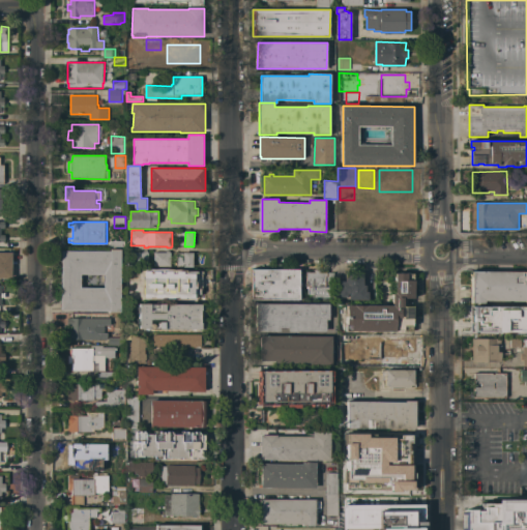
[(111,249),(122,249),(121,313),(110,313),(110,311),(62,311),(62,251),(111,252),(111,249)]
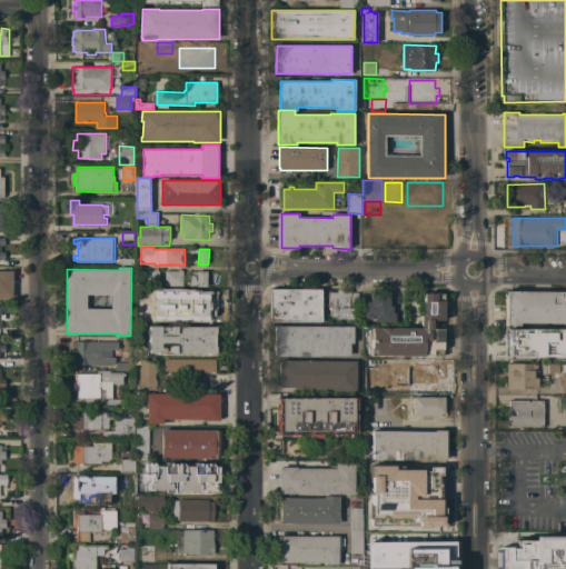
[(156,271),(156,269),(159,269),(159,271),(160,271),(160,286),(142,286),(142,271),(156,271)]
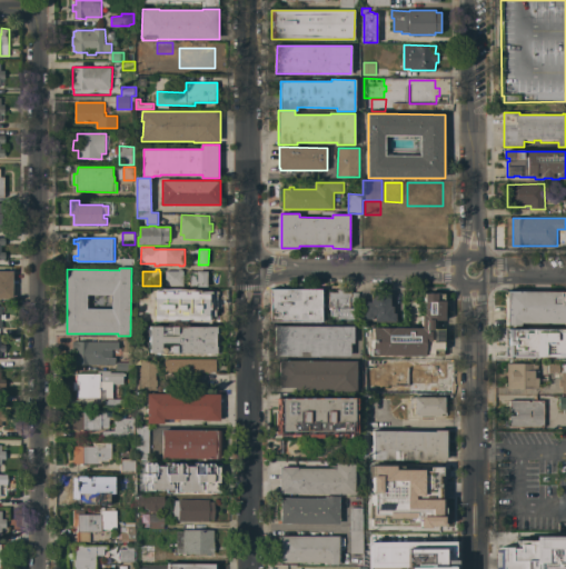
[(179,271),(179,270),(184,270),(184,271),(185,271),(185,286),(167,286),(167,270),(179,271)]
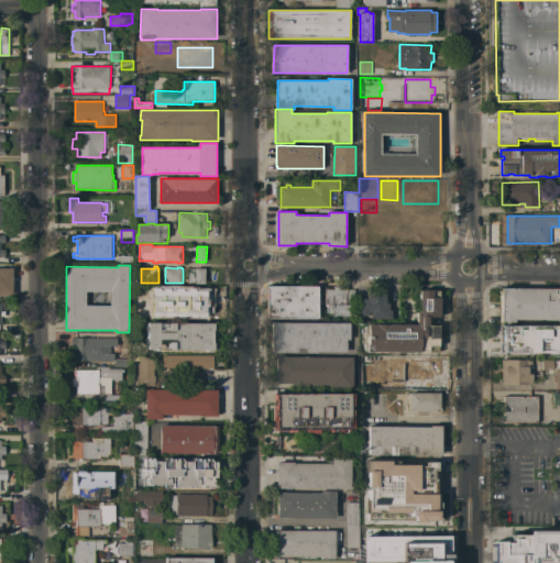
[(0,268),(14,268),(13,296),(0,295),(0,268)]
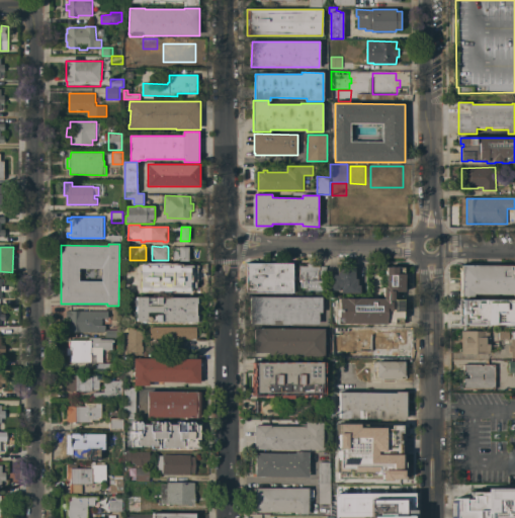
[(190,247),(189,261),(181,261),(181,247),(190,247)]
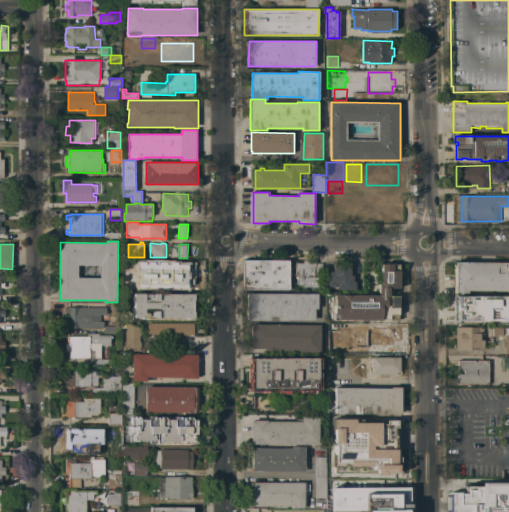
[(140,259),(158,259),(158,261),(160,261),(160,260),(164,260),(164,262),(166,262),(188,262),(188,269),(191,269),(191,277),(188,277),(187,286),(165,285),(165,271),(159,271),(159,268),(158,268),(158,272),(139,272),(140,259)]
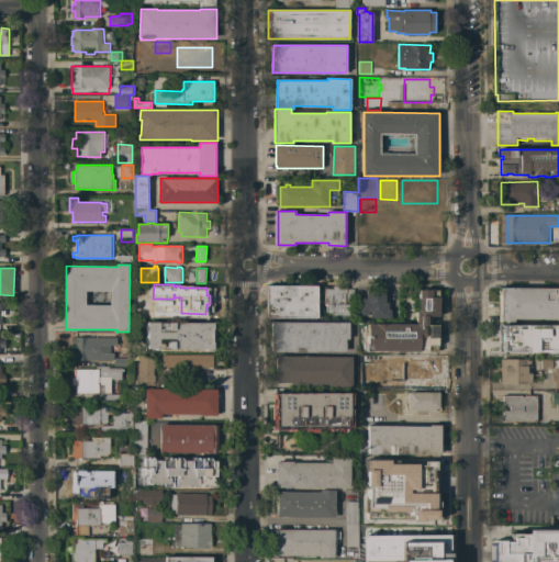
[(319,285),(319,317),(267,317),(268,285),(319,285)]
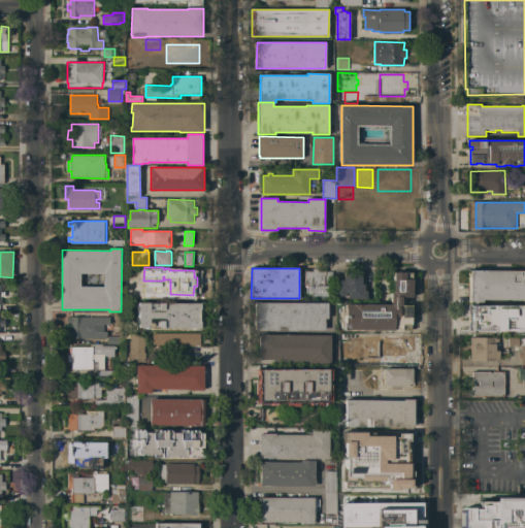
[(314,271),(314,268),(320,269),(320,271),(333,271),(332,296),(305,295),(306,271),(314,271)]
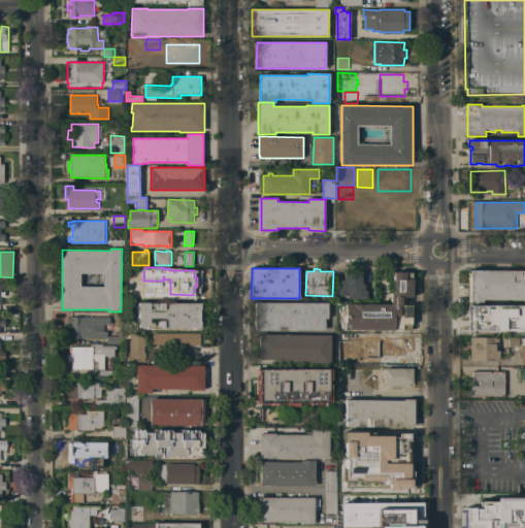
[(524,302),(524,300),(483,299),(483,302),(470,302),(470,270),(524,270),(524,302)]
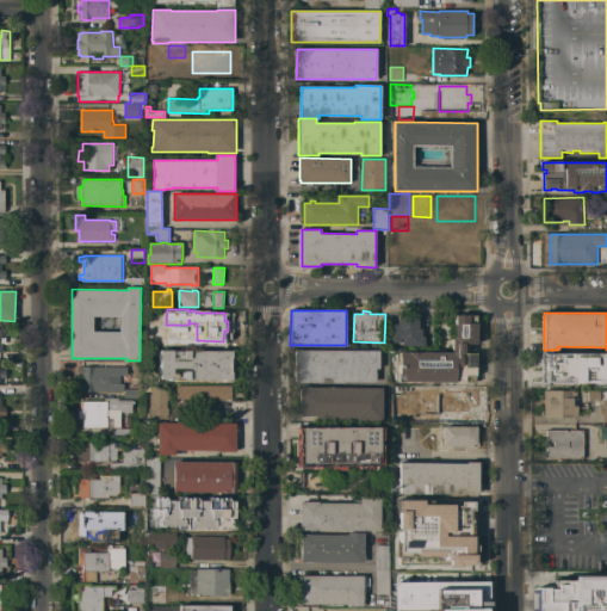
[(419,314),(419,329),(422,329),(422,337),(425,337),(425,346),(403,346),(403,338),(401,338),(401,343),(391,343),(392,325),(398,325),(398,314),(419,314)]
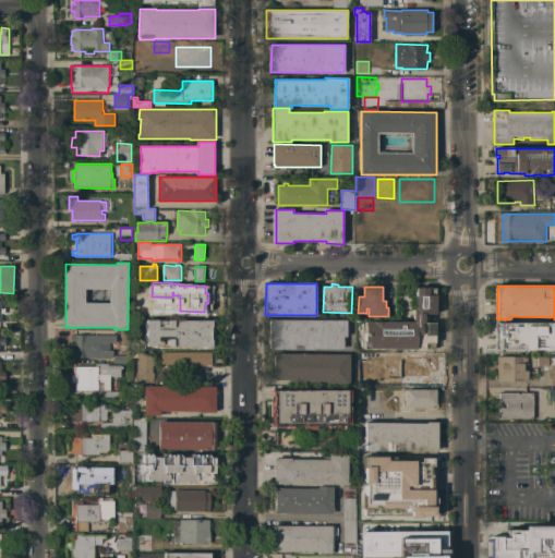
[(417,288),(430,288),(430,289),(436,289),(436,295),(437,295),(436,314),(425,314),(425,322),(436,323),(435,343),(435,350),(365,349),(365,341),(365,322),(414,322),(414,308),(417,308),(417,288)]
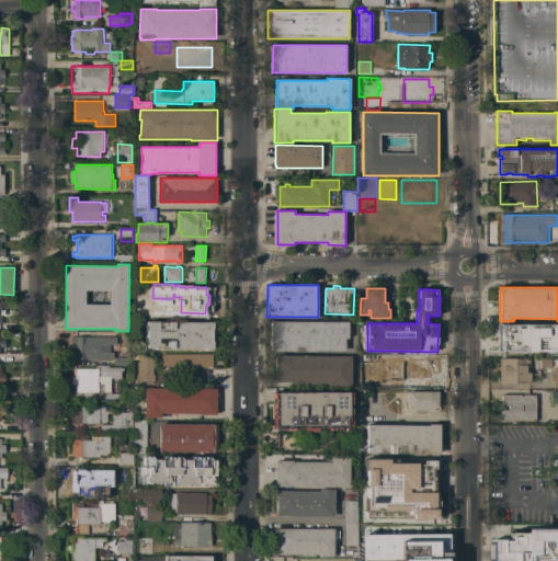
[(215,336),(217,336),(217,338),(218,338),(218,348),(148,348),(149,321),(218,322),(218,334),(215,334),(215,336)]
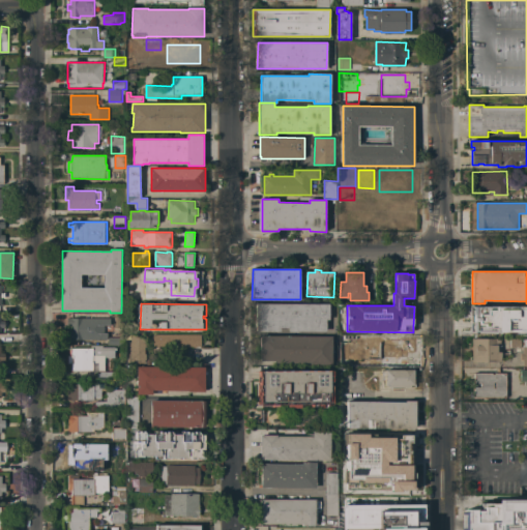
[(330,303),(330,320),(327,320),(327,331),(299,331),(299,332),(289,332),(289,328),(281,328),(281,332),(257,332),(257,303),(330,303)]
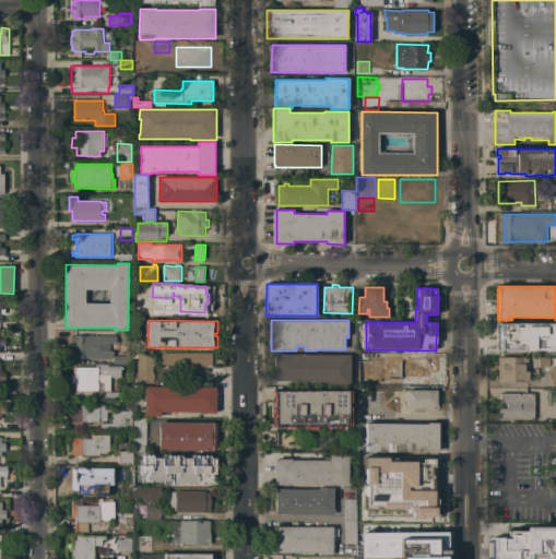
[(537,329),(537,328),(547,330),(547,328),(551,329),(551,331),(555,332),(555,348),(534,343),(532,351),(510,345),(510,349),(508,351),(497,348),(499,343),(497,342),(501,326),(524,332),(525,325),(537,329)]
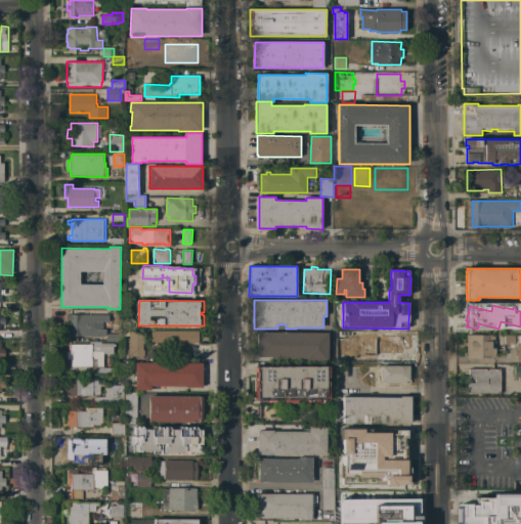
[(111,314),(111,321),(104,321),(104,330),(107,330),(107,336),(68,336),(68,329),(72,329),(72,326),(74,326),(74,324),(72,324),(72,320),(68,320),(68,314),(111,314)]
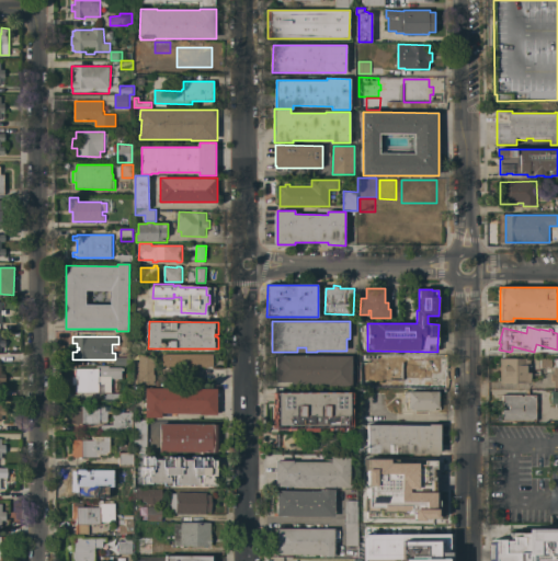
[(209,367),(205,367),(194,366),(194,367),(190,367),(172,366),(172,367),(167,367),(168,366),(163,366),(163,353),(214,354),(214,367),(209,367)]
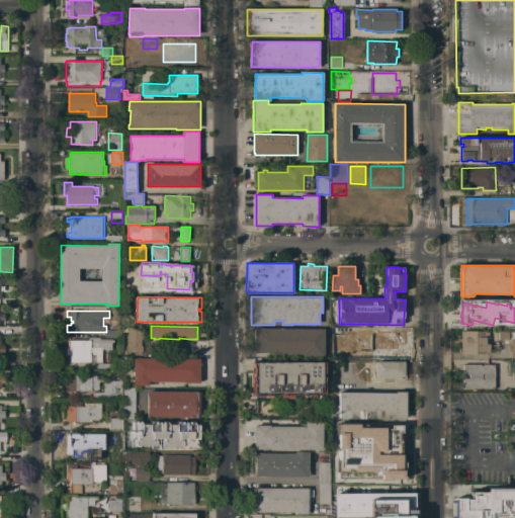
[(130,335),(130,327),(136,327),(136,329),(144,330),(143,335),(145,335),(145,339),(144,339),(143,346),(145,346),(144,352),(143,352),(143,355),(138,355),(138,357),(131,357),(131,355),(126,355),(126,334),(130,335)]
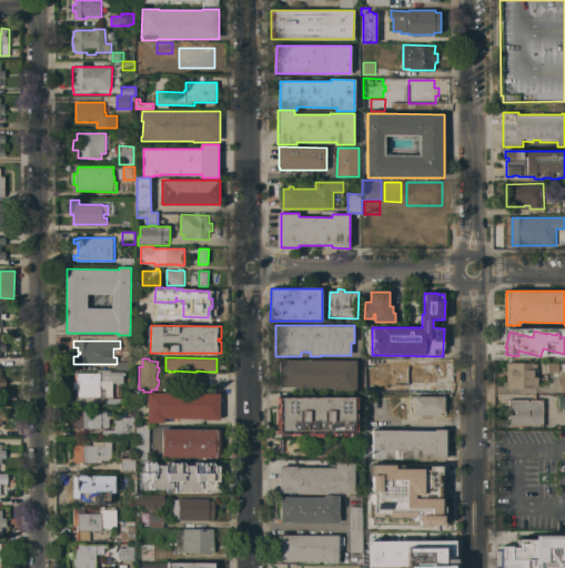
[(356,361),(356,391),(333,391),(333,389),(280,388),(280,359),(356,361)]
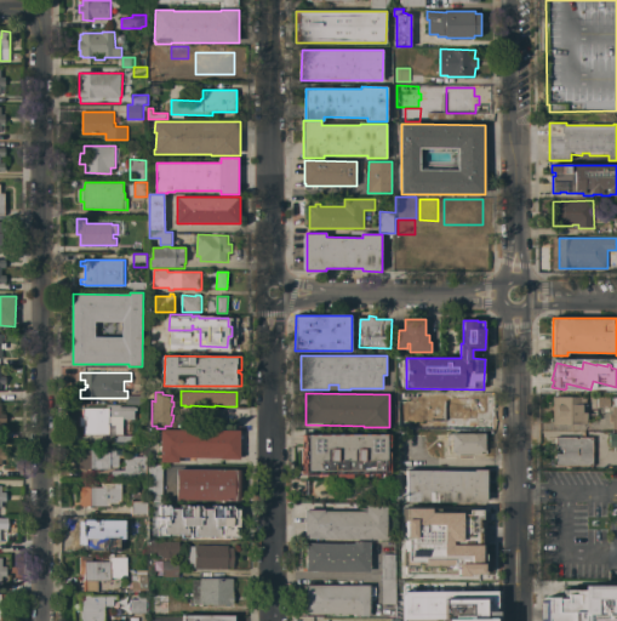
[(423,394),(423,402),(426,402),(426,408),(423,408),(423,415),(401,415),(401,414),(398,414),(398,406),(401,406),(401,394),(423,394)]
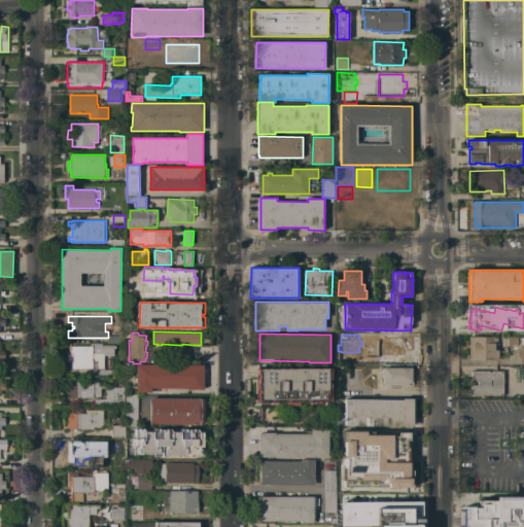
[(411,336),(411,342),(407,342),(407,351),(411,351),(410,358),(379,357),(379,335),(411,336)]
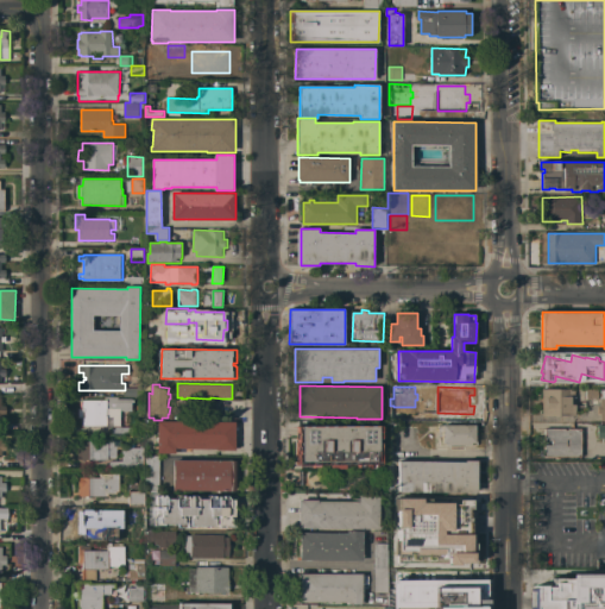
[(572,389),(572,390),(577,390),(577,415),(543,415),(543,389),(572,389)]
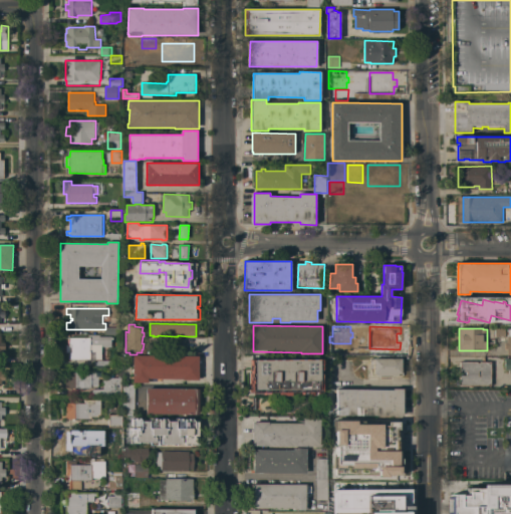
[(506,328),(506,337),(496,336),(496,328),(506,328)]
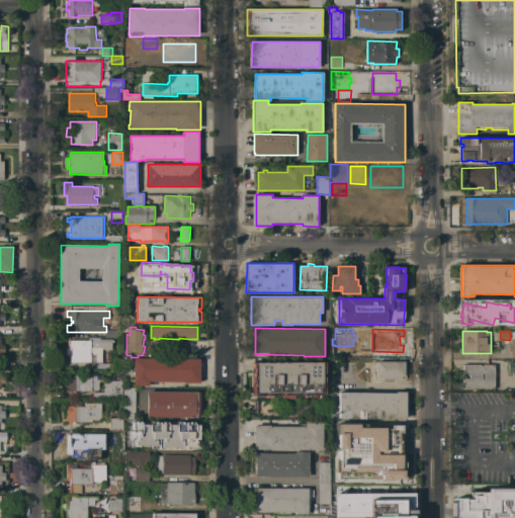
[(90,340),(90,338),(102,338),(102,339),(114,339),(114,340),(115,340),(115,342),(113,342),(113,349),(101,349),(101,348),(93,348),(93,354),(98,354),(98,361),(70,362),(70,356),(71,356),(71,355),(68,355),(68,347),(70,347),(69,342),(71,342),(71,340),(90,340)]
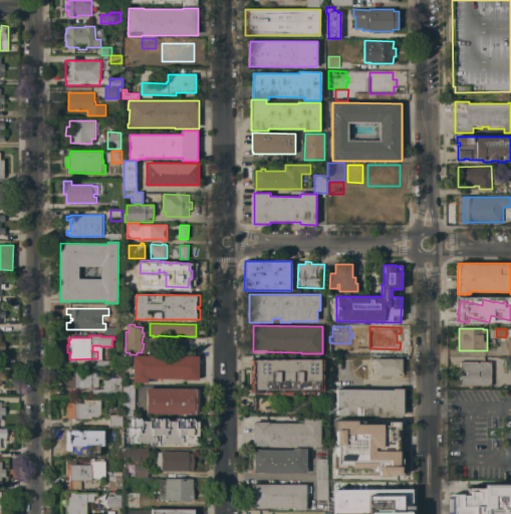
[(200,355),(200,379),(184,379),(184,378),(149,378),(149,382),(134,382),(135,355),(200,355)]
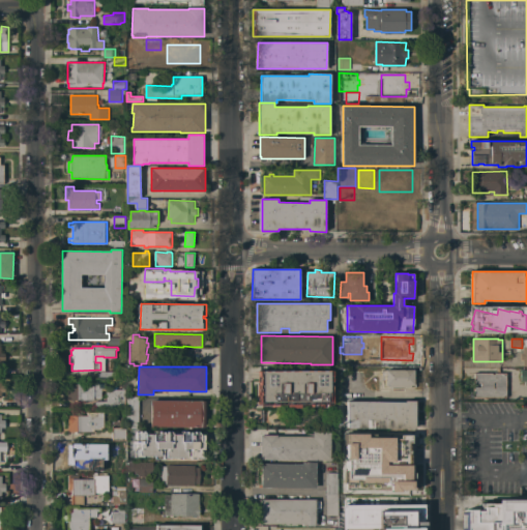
[(329,369),(329,371),(332,371),(332,404),(329,404),(329,408),(290,408),(290,405),(261,405),(261,370),(329,369)]
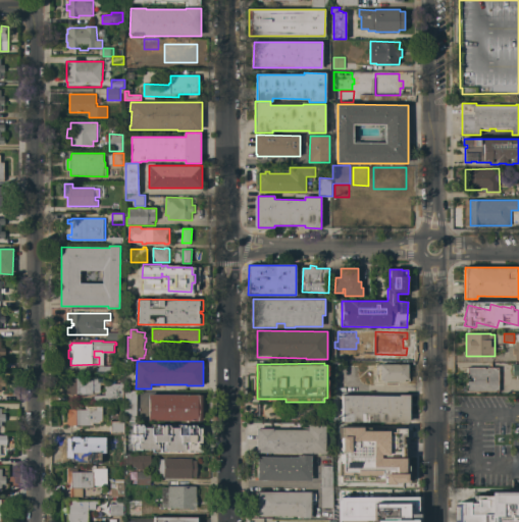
[(409,364),(409,379),(405,379),(405,381),(383,381),(383,379),(380,379),(380,371),(377,371),(377,364),(409,364)]
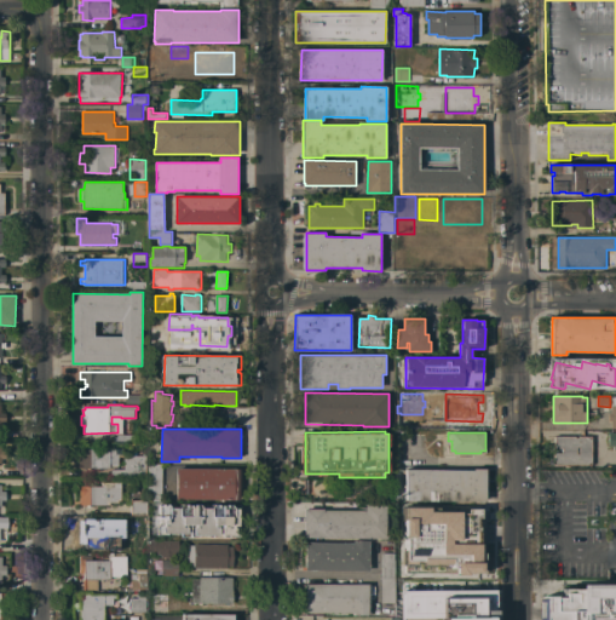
[(577,436),(577,438),(581,438),(581,437),(593,437),(593,465),(556,465),(556,453),(564,453),(564,448),(557,448),(556,436),(577,436)]
